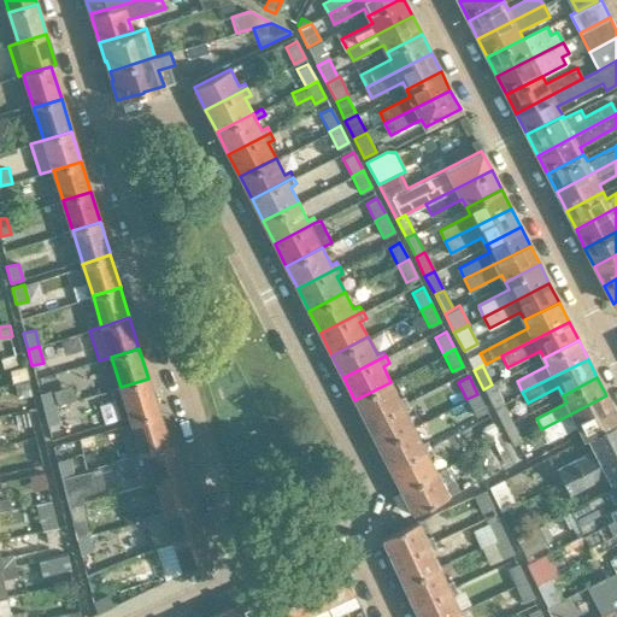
[(159,411),(148,378),(121,387),(111,389),(121,421),(130,417),(131,419),(159,411)]
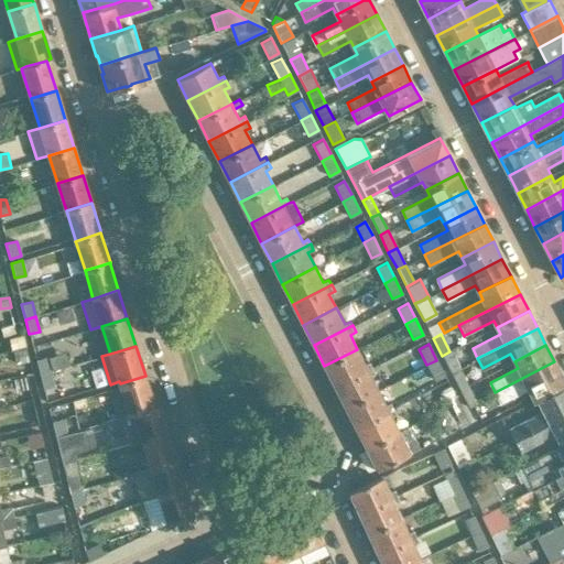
[(26,348),(13,350),(17,365),(30,361),(26,348)]
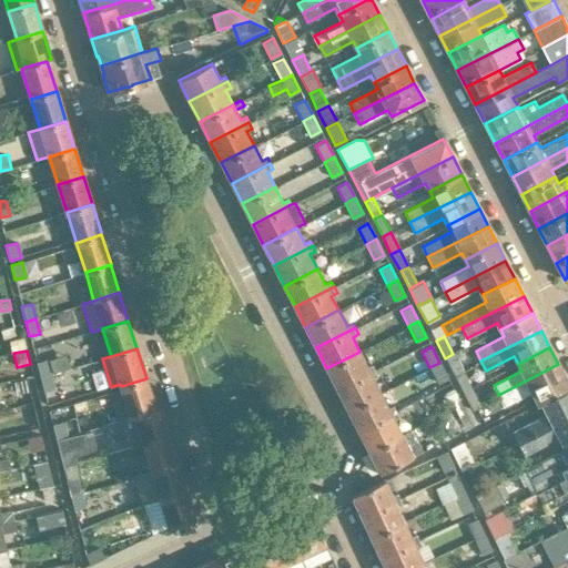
[(359,352),(326,368),(337,388),(376,369),(374,364),(368,367),(359,352)]
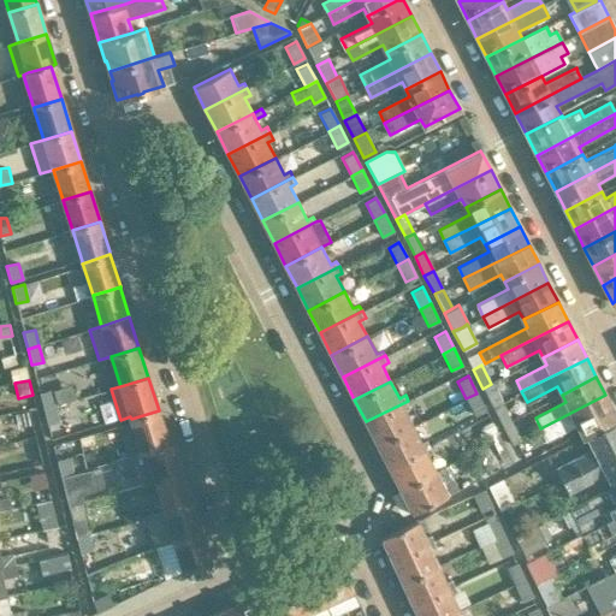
[(491,384),(483,389),(492,407),(501,402),(491,384)]
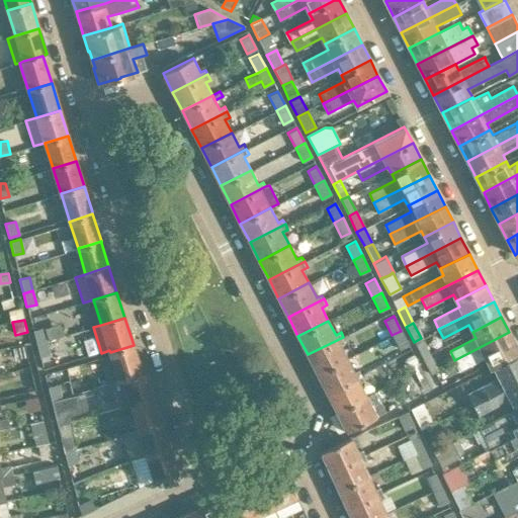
[(36,344),(47,341),(42,328),(32,330),(36,344)]
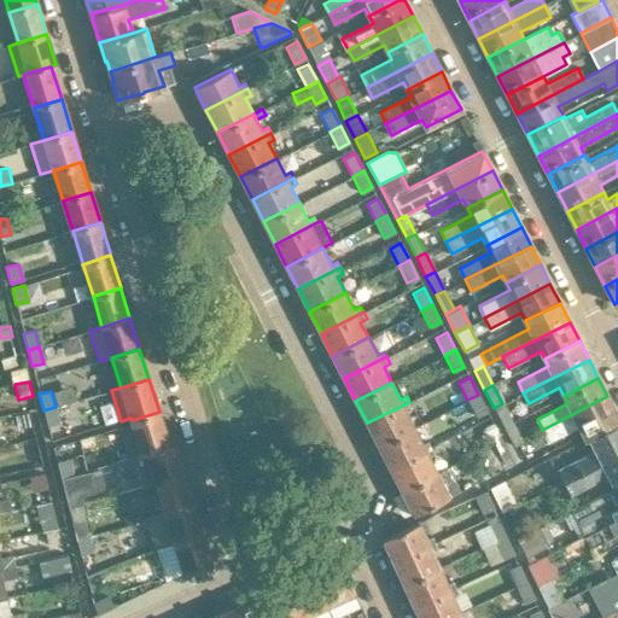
[(487,412),(478,395),(467,400),(476,417),(487,412)]
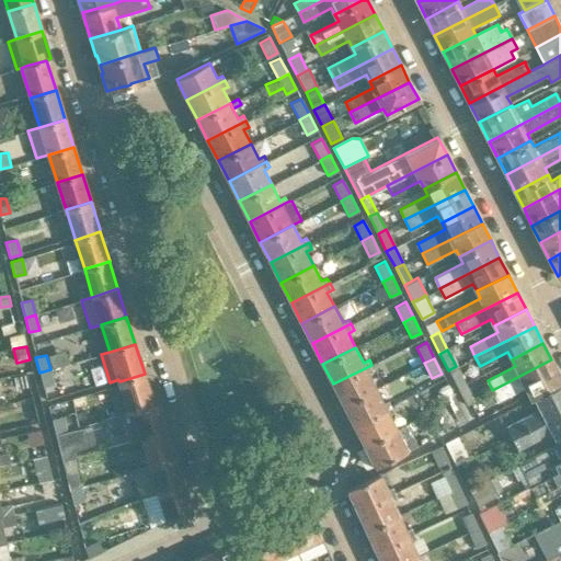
[(551,359),(492,390),(478,398),(483,408),(497,401),(525,387),(528,393),(529,395),(533,393),(534,397),(560,382),(560,378),(560,377),(551,359)]
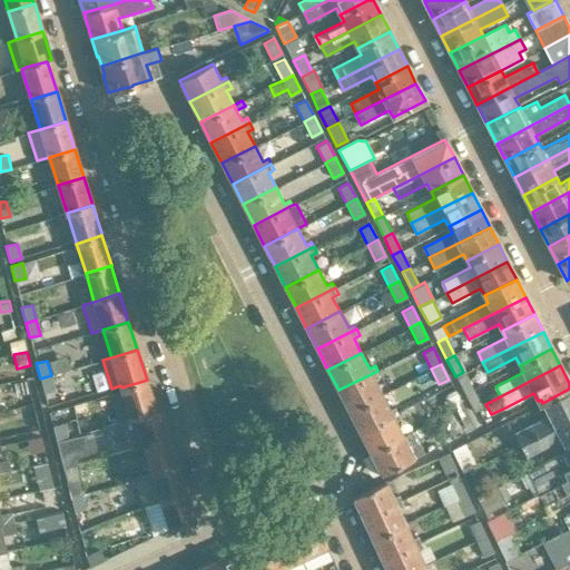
[(377,371),(338,390),(349,411),(382,394),(374,380),(380,376),(377,371)]
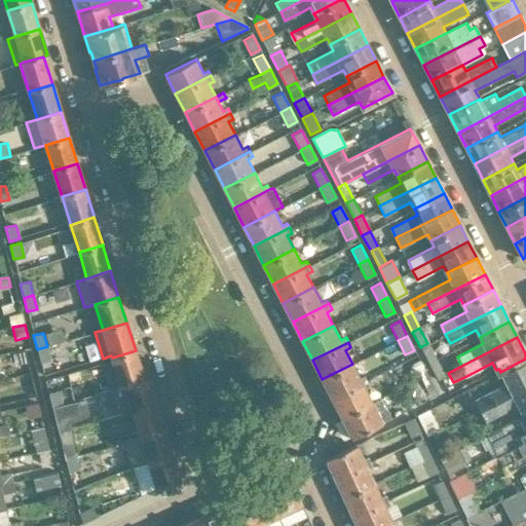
[(420,347),(428,363),(436,360),(427,343),(420,347)]
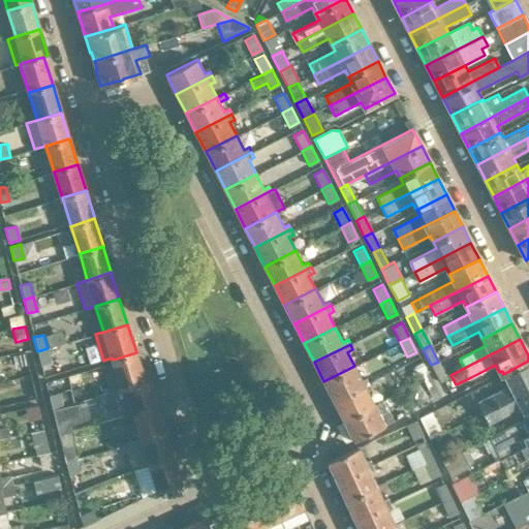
[(48,348),(37,351),(40,366),(51,363),(48,348)]
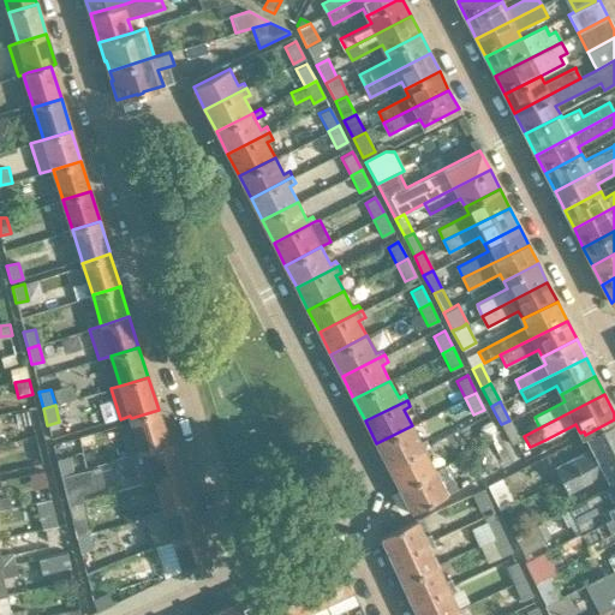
[(31,408),(16,412),(18,427),(35,423),(31,408)]
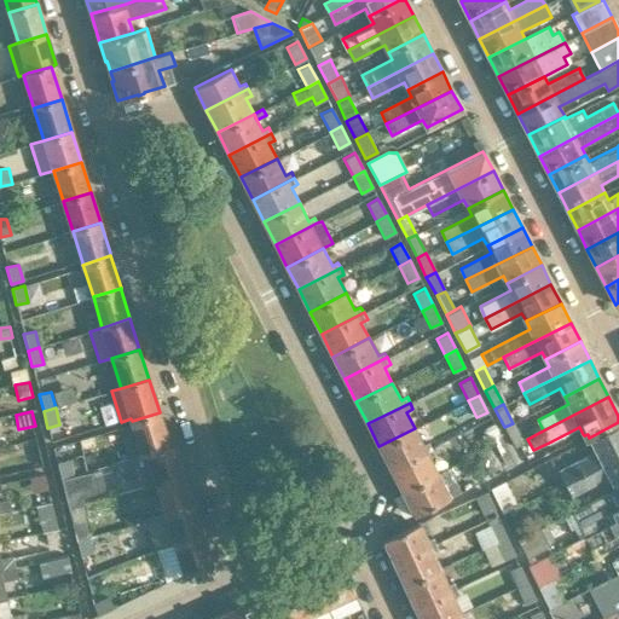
[(169,445),(160,412),(132,421),(132,423),(142,453),(169,445)]
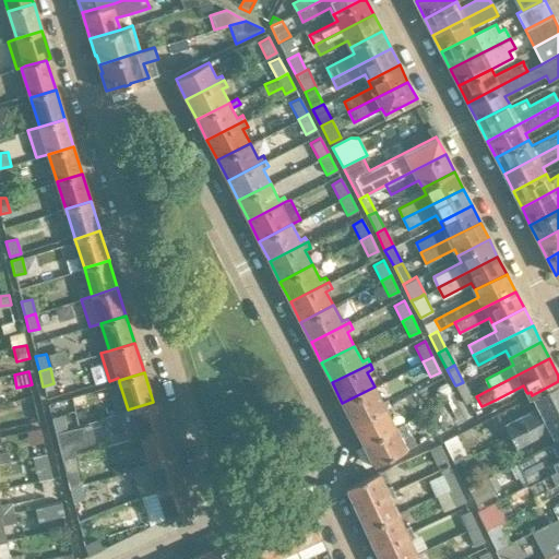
[(436,387),(443,402),(453,397),(445,381),(436,387)]
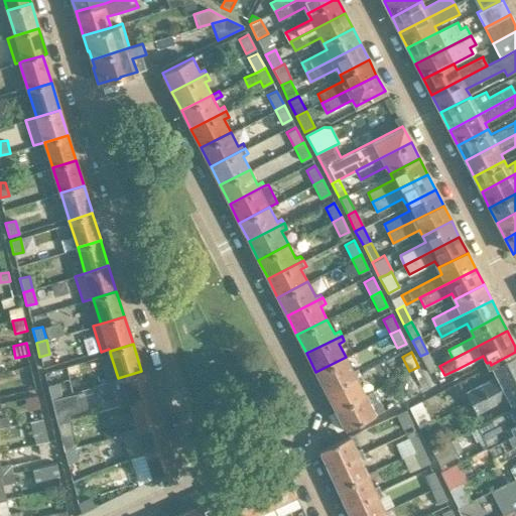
[(515,379),(515,352),(491,365),(492,366),(497,375),(466,391),(471,402),(515,379)]
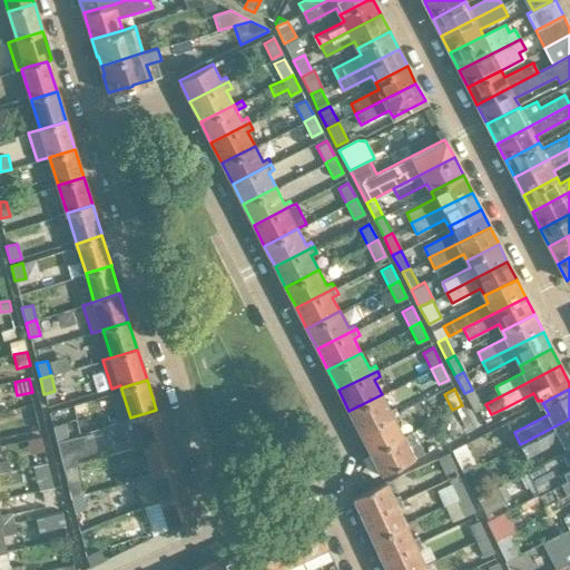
[(472,390),(464,393),(473,411),(481,406),(472,390)]
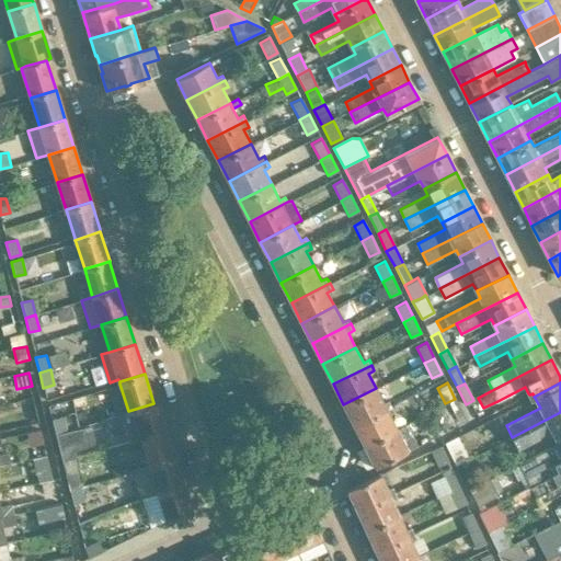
[(376,388),(343,404),(354,425),(392,405),(389,400),(384,403),(376,388)]
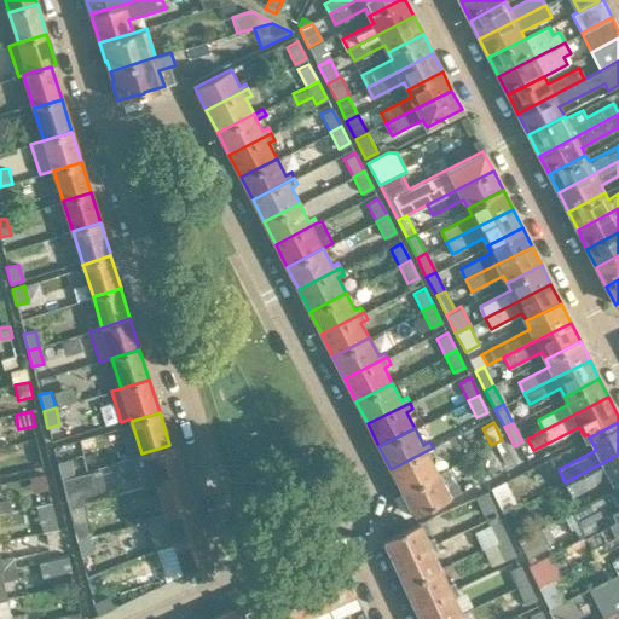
[(502,440),(491,445),(503,469),(514,464),(502,440)]
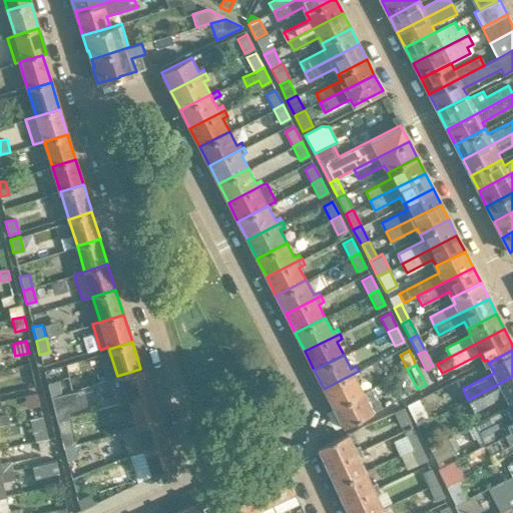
[(140,369),(117,376),(107,379),(115,405),(128,400),(152,393),(144,368),(140,369)]
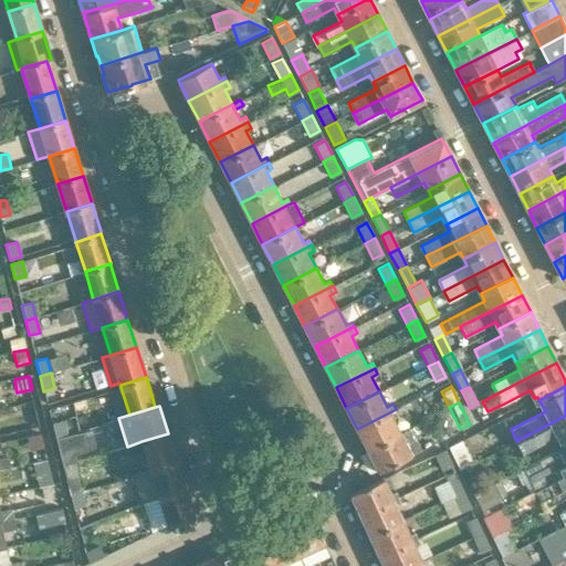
[(396,409),(357,429),(367,449),(400,432),(392,417),(398,415),(396,409)]
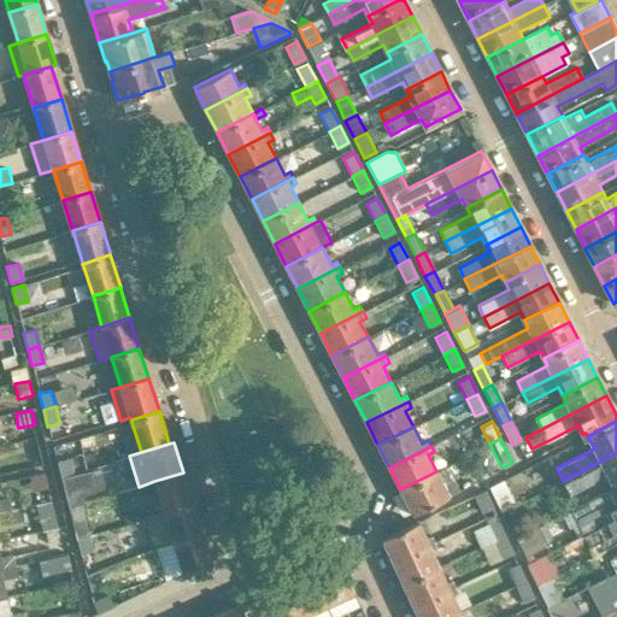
[(616,453),(563,481),(569,493),(607,474),(613,487),(616,486),(616,453)]
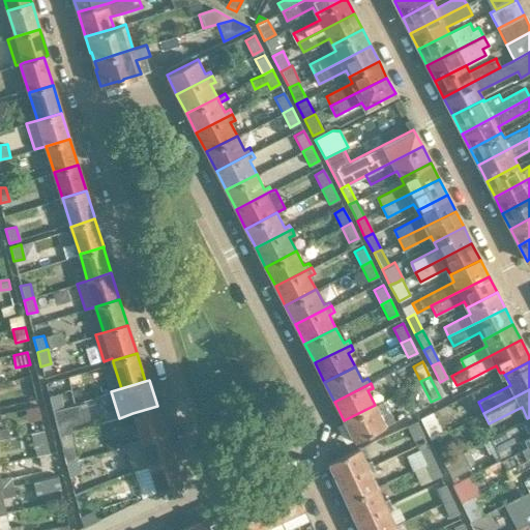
[(52,409),(62,407),(58,392),(49,395),(52,409)]
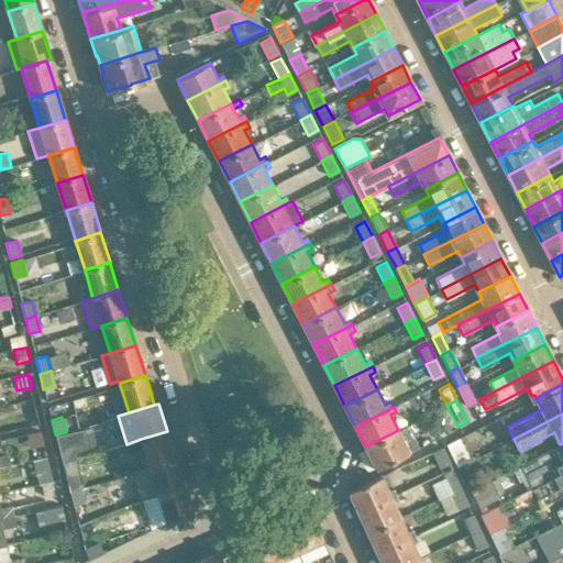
[(407,426),(398,430),(365,446),(377,468),(419,448),(407,426)]
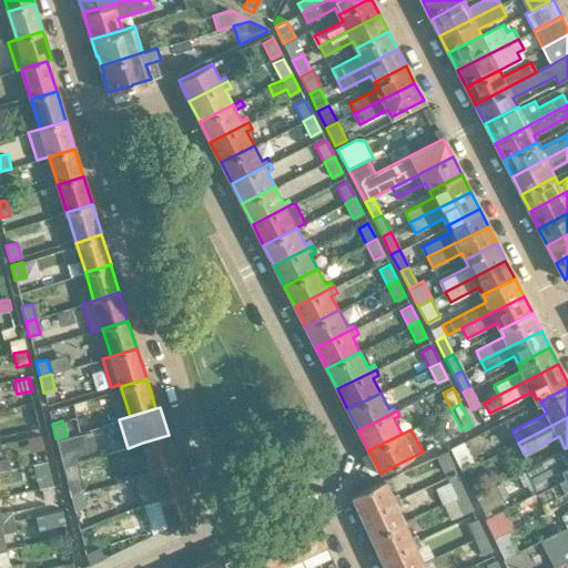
[(78,433),(67,436),(56,438),(61,459),(82,454),(78,433)]
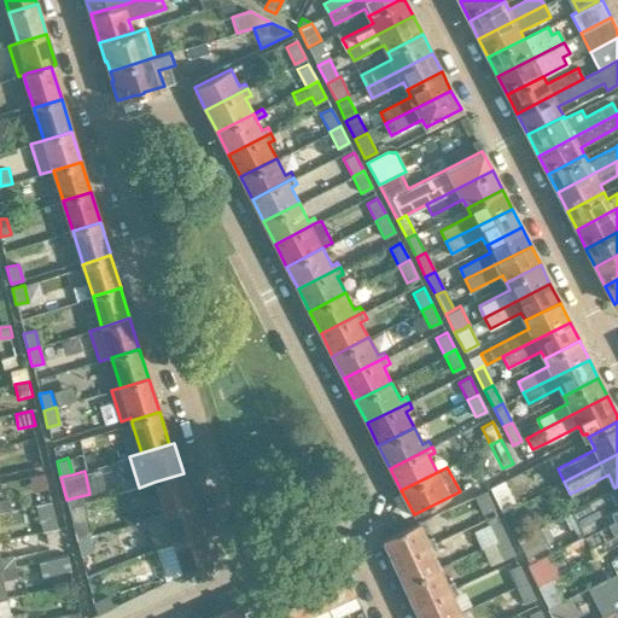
[(155,482),(164,512),(192,503),(184,473),(155,482)]
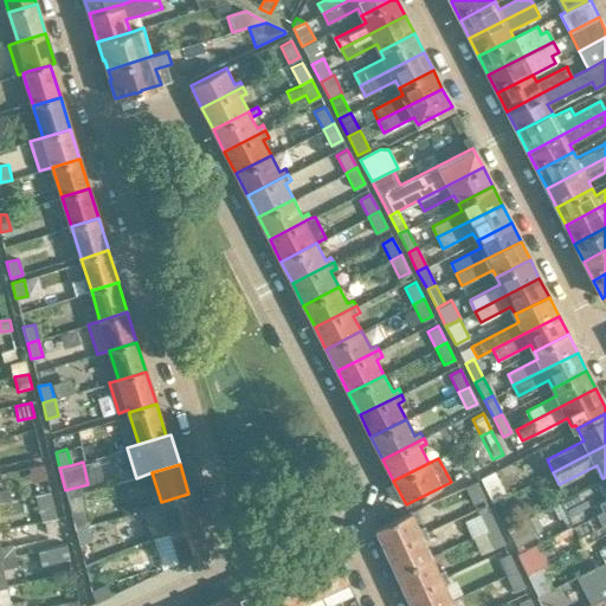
[(507,496),(495,472),(481,479),(492,503),(507,496)]
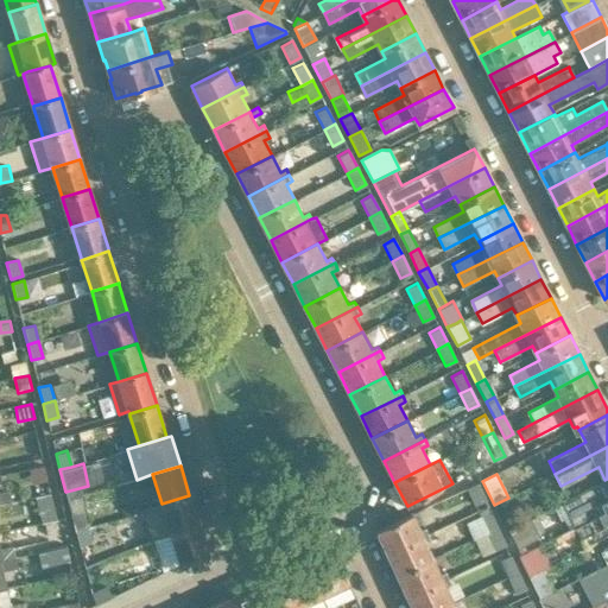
[(607,479),(605,480),(563,502),(576,527),(589,520),(588,519),(607,508),(607,479)]
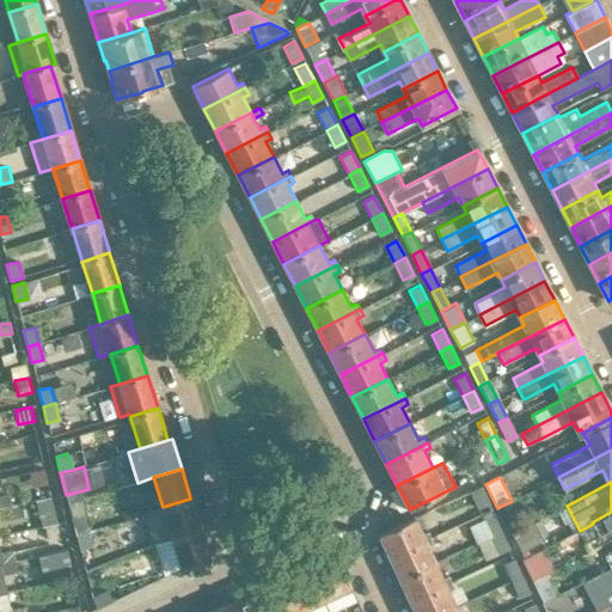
[(478,488),(467,493),(476,509),(487,505),(478,488)]
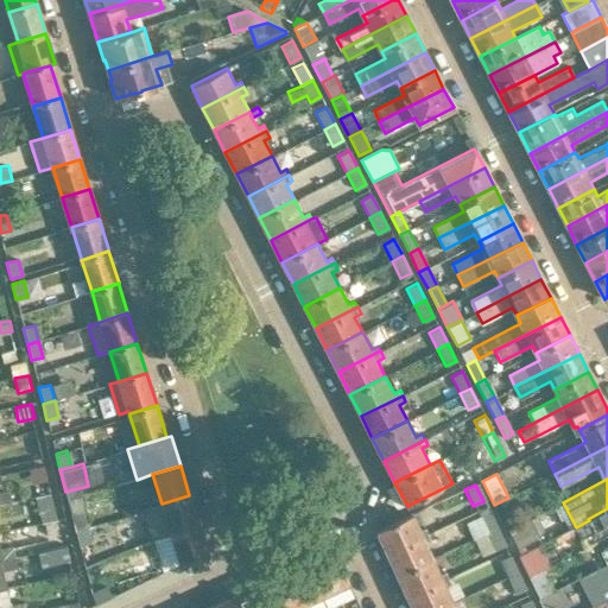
[(0,501),(4,501),(12,500),(10,489),(0,491),(0,501)]
